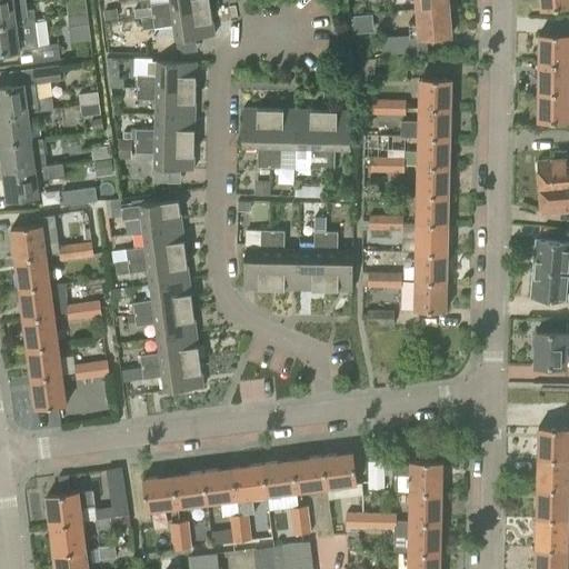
[(25,0),(0,0),(0,23),(17,22),(28,21),(25,0)]
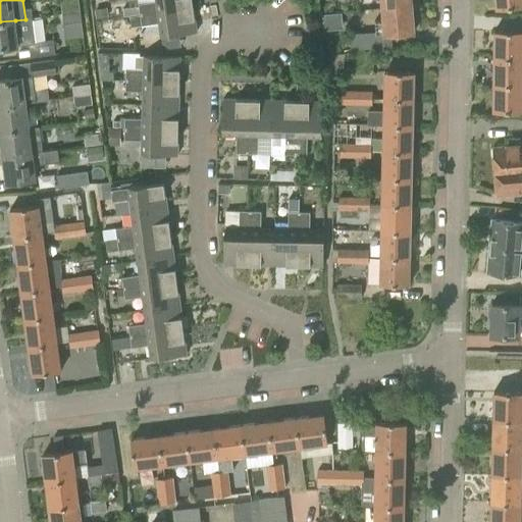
[(140,14),(193,7),(192,0),(155,0),(155,1),(139,3),(140,14)]
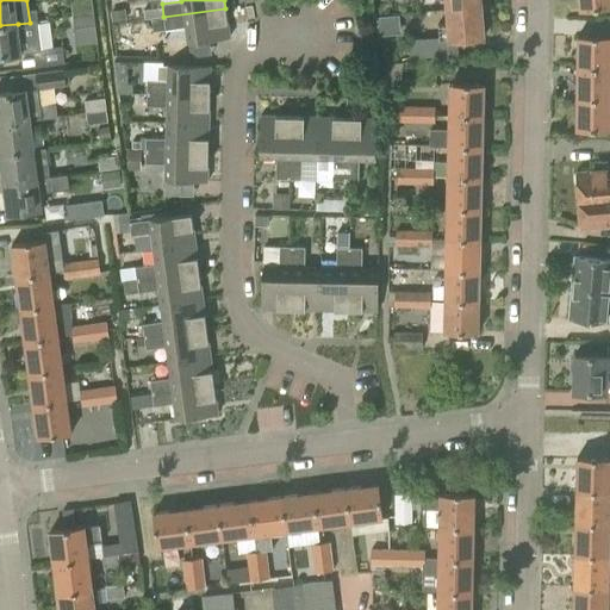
[(609,0),(578,0),(580,11),(609,6),(609,0)]
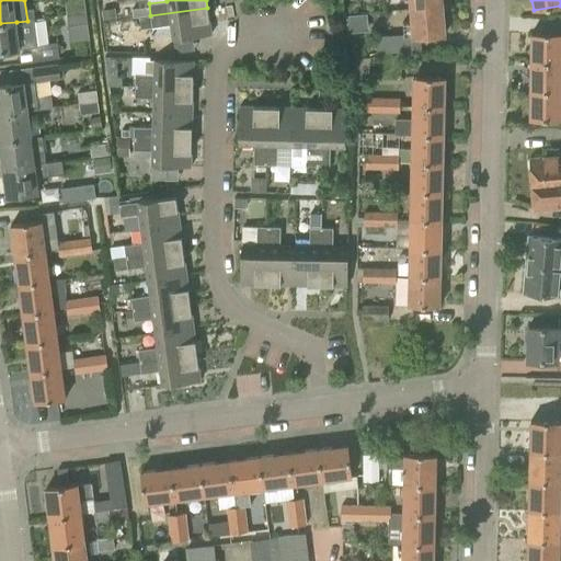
[(65,4),(67,15),(86,13),(84,1),(65,4)]
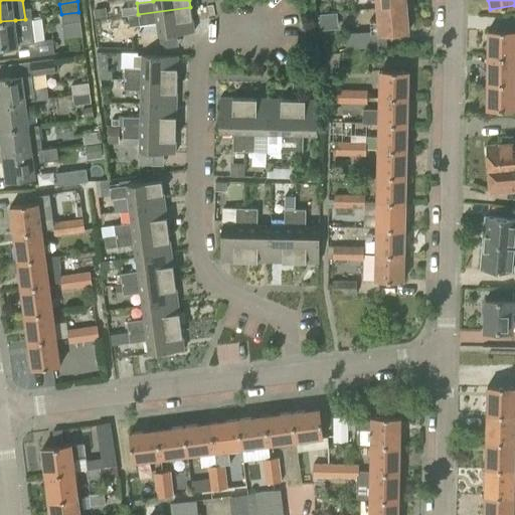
[(378,17),(368,18),(369,30),(370,35),(386,33),(408,31),(406,5),(405,5),(377,7),(378,17)]
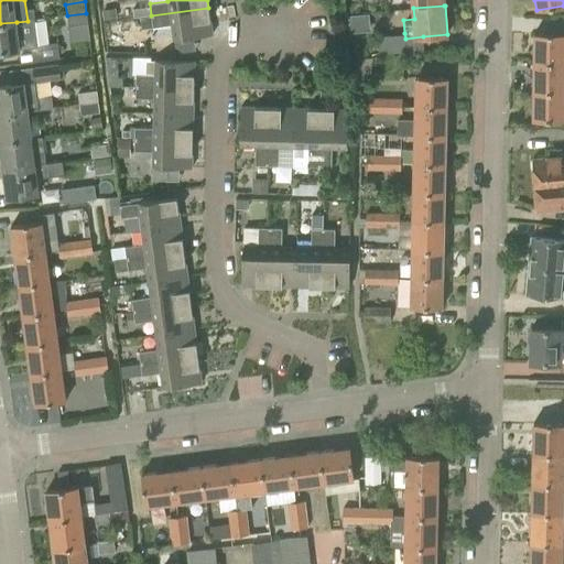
[(213,34),(208,8),(151,15),(151,17),(140,18),(141,29),(172,24),(173,40),(213,34)]
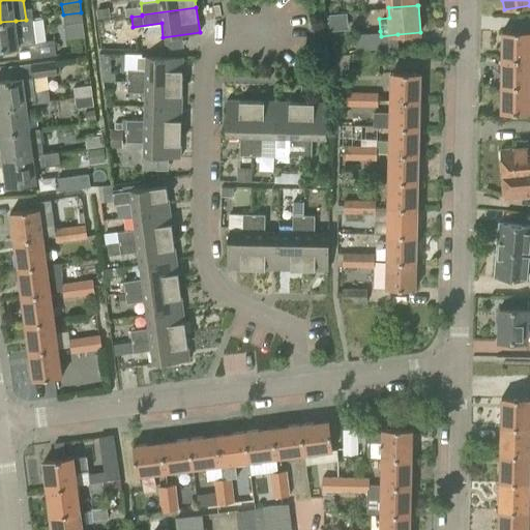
[(109,9),(97,10),(98,19),(110,17),(109,9)]
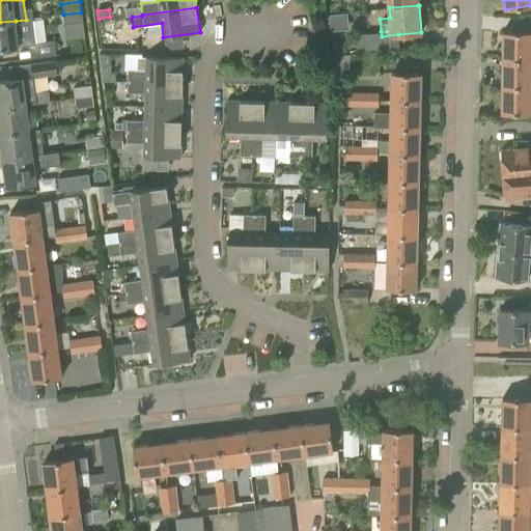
[(83,23),(81,12),(63,15),(64,25),(83,23)]
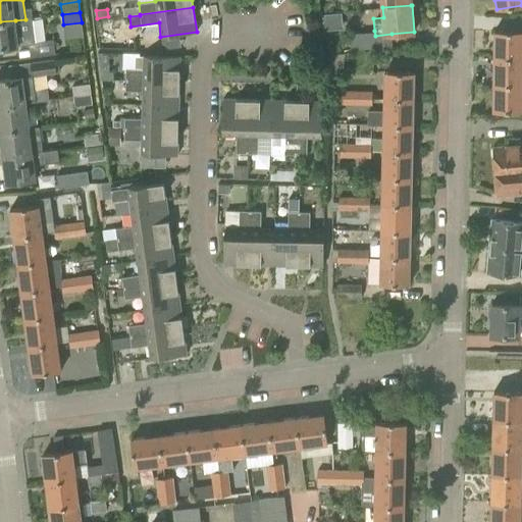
[(36,43),(33,18),(25,19),(15,20),(0,21),(0,48),(28,44),(36,43)]
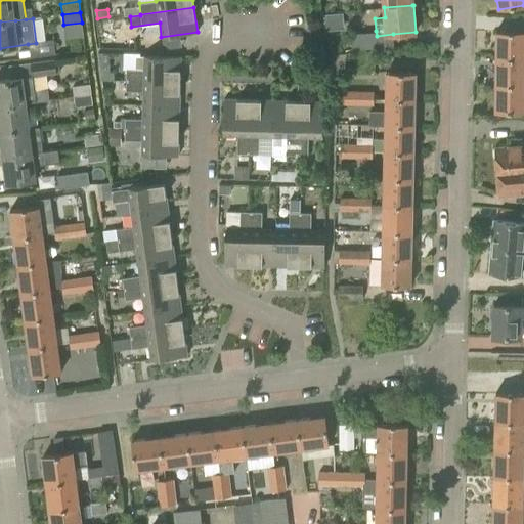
[(523,31),(496,31),(495,57),(523,57),(523,31)]
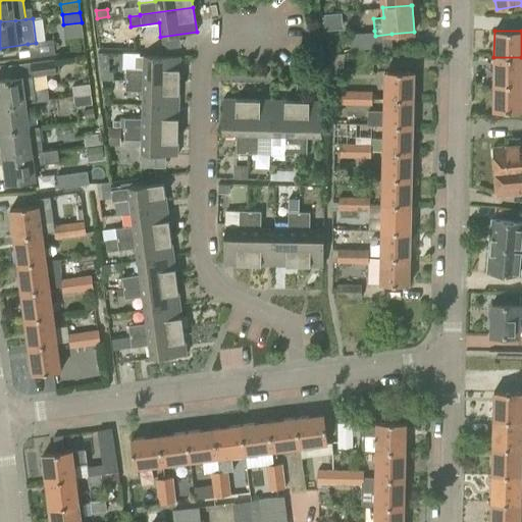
[(351,50),(372,48),(371,32),(350,34),(351,50)]
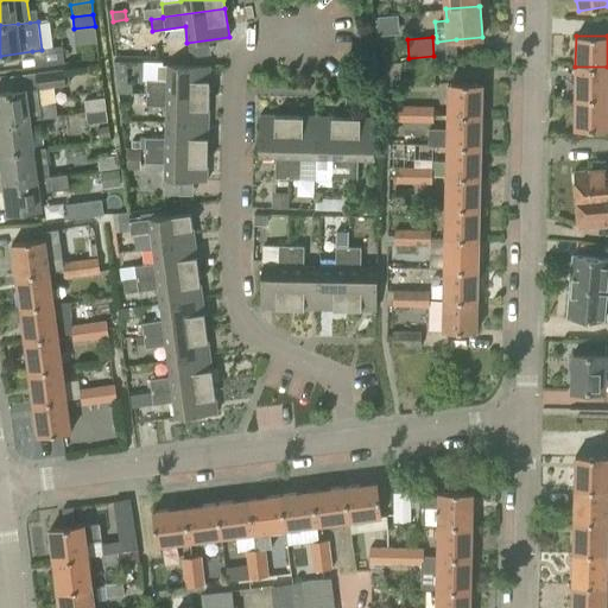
[(32,51),(35,68),(64,63),(62,46),(42,50),(32,51)]
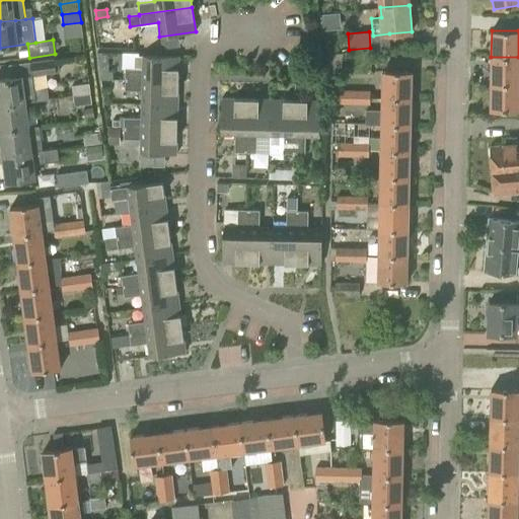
[(125,69),(124,79),(178,81),(178,56),(143,55),(142,69),(125,69)]
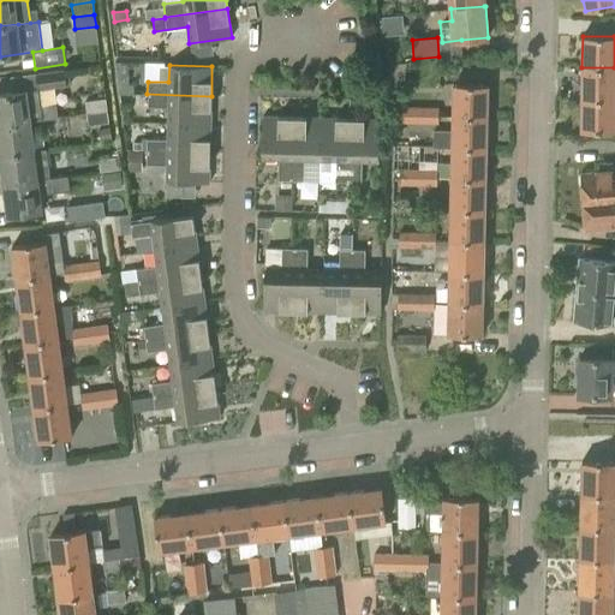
[(581,99),(614,99),(614,67),(581,67),(581,99)]
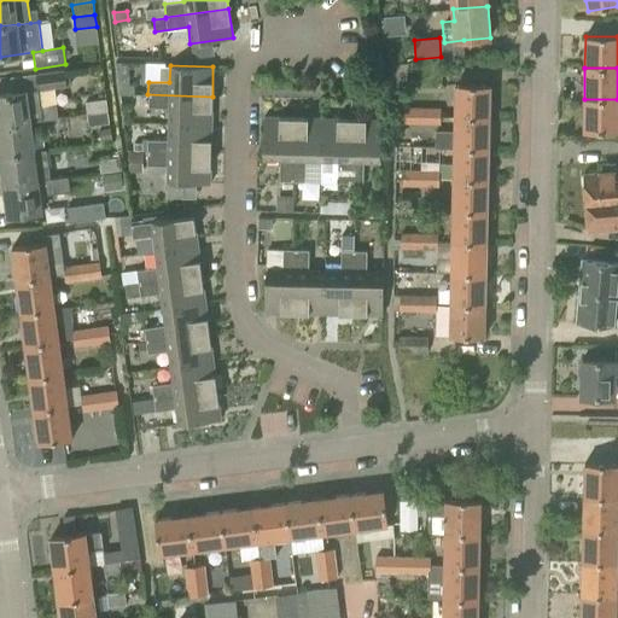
[(27,91),(0,94),(0,126),(58,118),(57,105),(44,108),(41,89),(63,87),(71,86),(69,69),(31,74),(34,91),(27,91)]
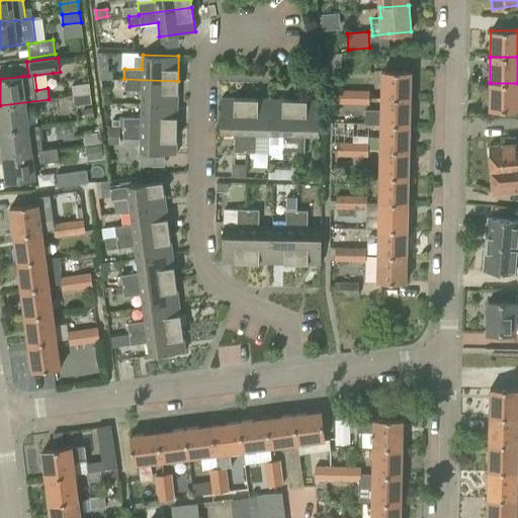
[(111,72),(99,72),(101,80),(112,80),(111,72)]
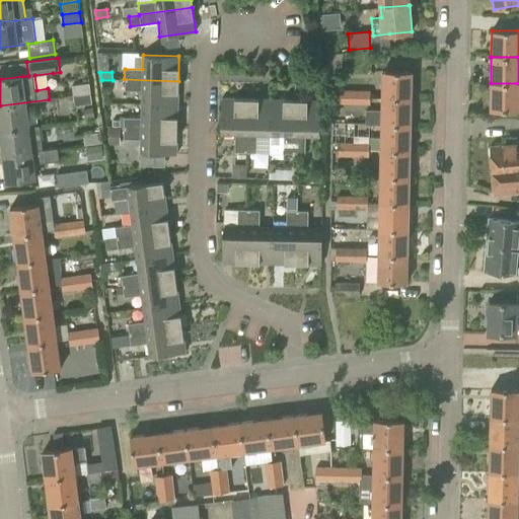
[(382,72),(382,98),(411,99),(412,72),(382,72)]
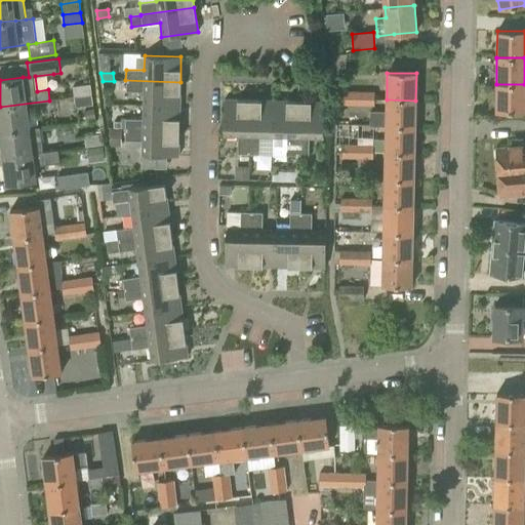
[(179,107),(180,82),(125,80),(117,80),(116,91),(143,92),(143,106),(179,107)]
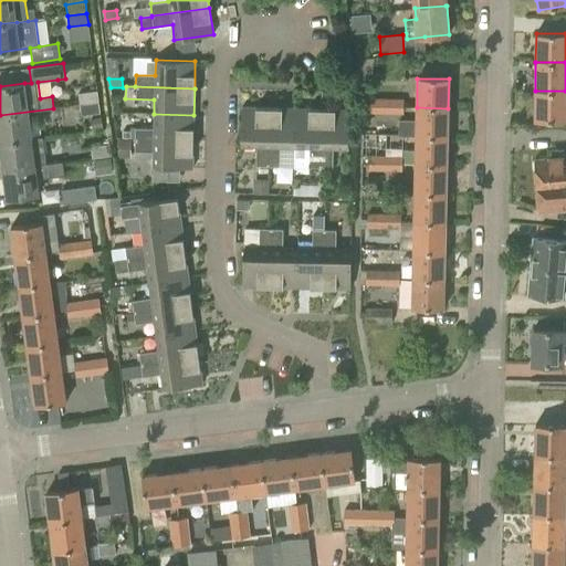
[(79,93),(80,105),(98,103),(97,91),(79,93)]
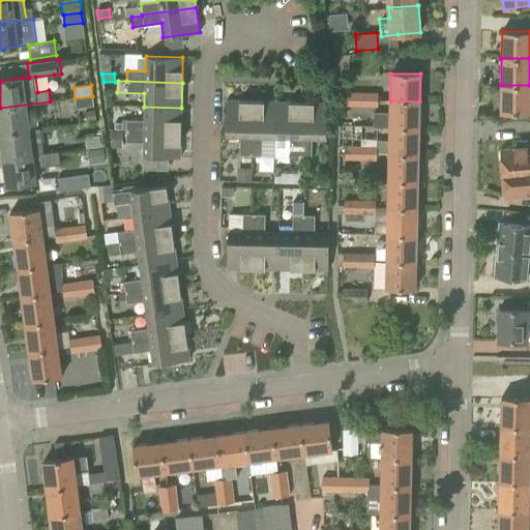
[(529,113),(529,85),(501,85),(501,113),(529,113)]
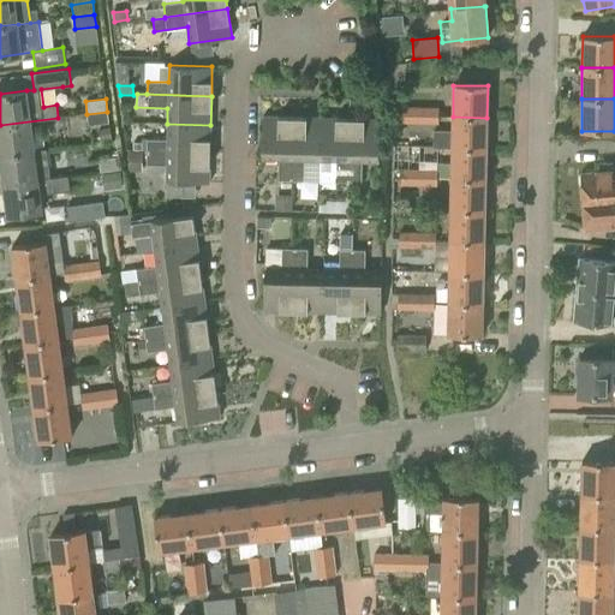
[(401,123),(417,123),(418,107),(401,107),(401,123)]
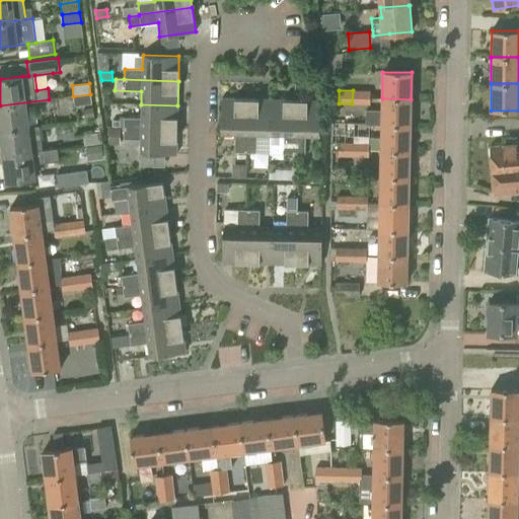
[(370,90),(353,90),(352,103),(370,104),(370,90)]
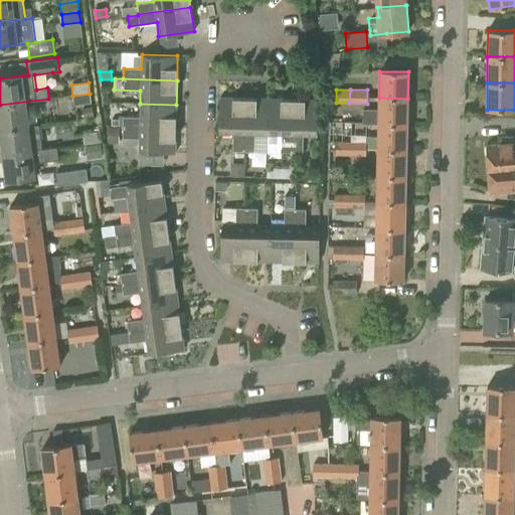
[(91,104),(90,94),(72,96),(73,106),(91,104)]
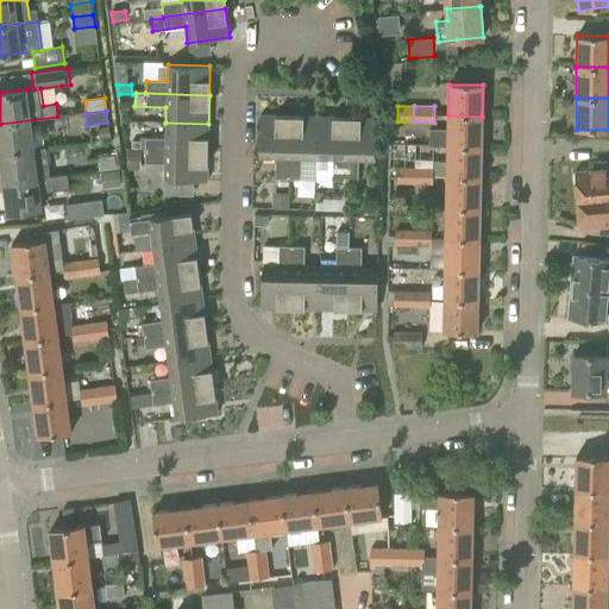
[(275,179),(288,179),(289,115),(261,115),(259,157),(276,158),(275,179)]
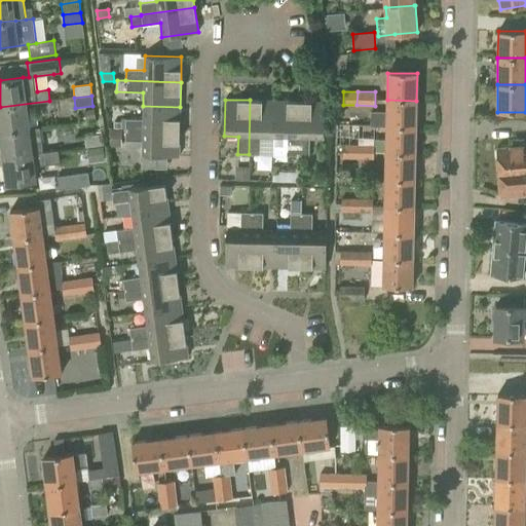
[(273,138),(274,101),(250,100),(249,154),(260,154),(260,137),(273,138)]
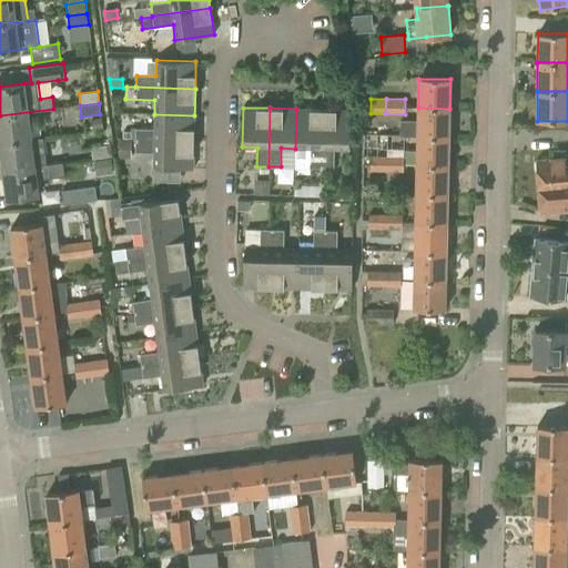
[(449,109),(418,108),(417,121),(399,121),(399,137),(449,138),(449,109)]
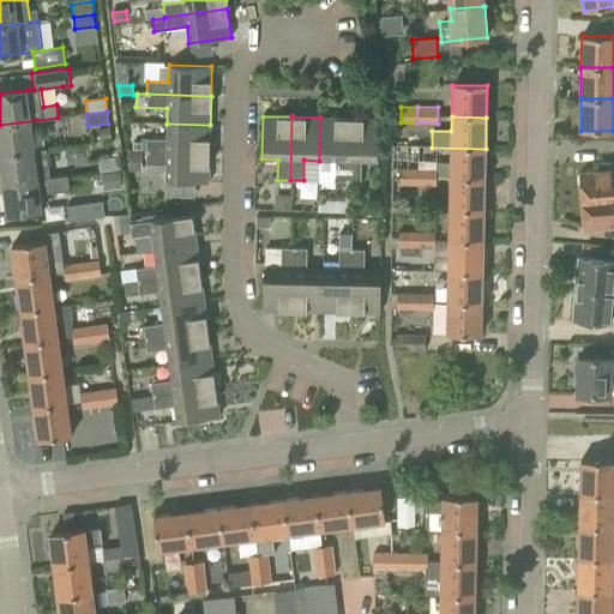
[(47,149),(34,150),(30,121),(58,119),(58,118),(0,125),(0,155),(47,149)]
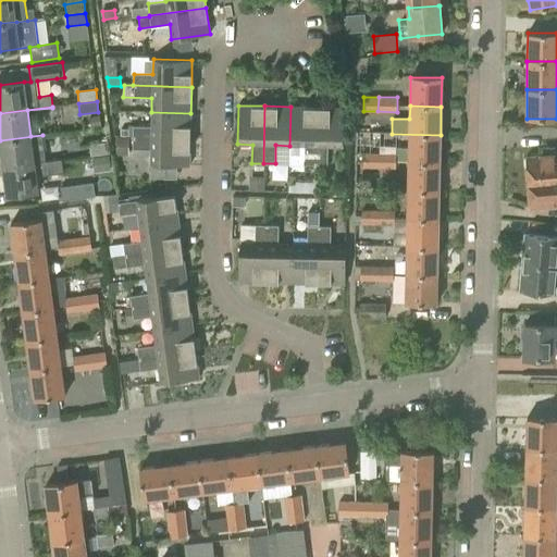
[(316,164),(318,108),(291,107),(289,146),(305,146),(305,164),(316,164)]
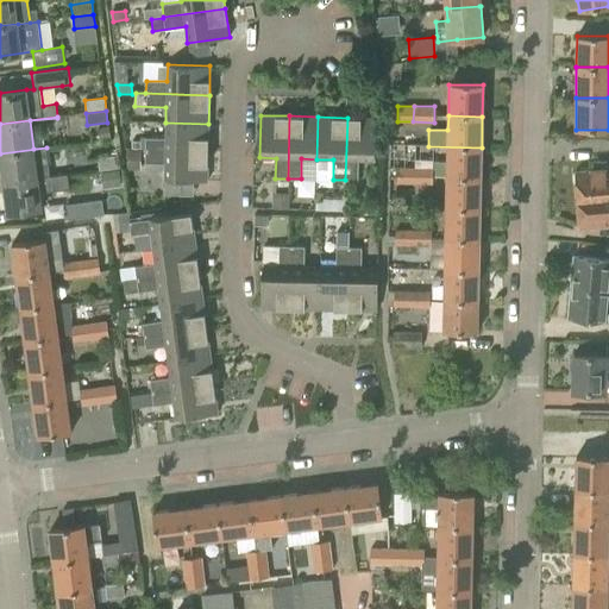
[(375,118),(347,118),(345,180),(358,181),(359,159),(374,161),(375,118)]
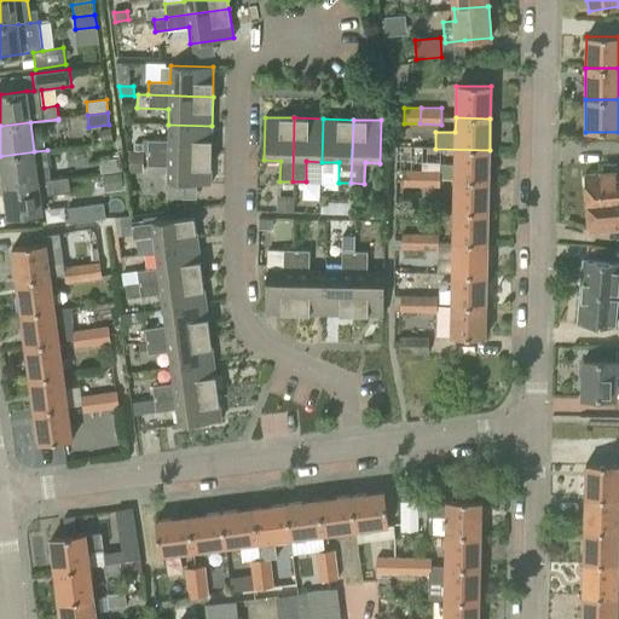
[(148,152),(212,155),(212,126),(168,125),(168,140),(148,139),(148,152)]
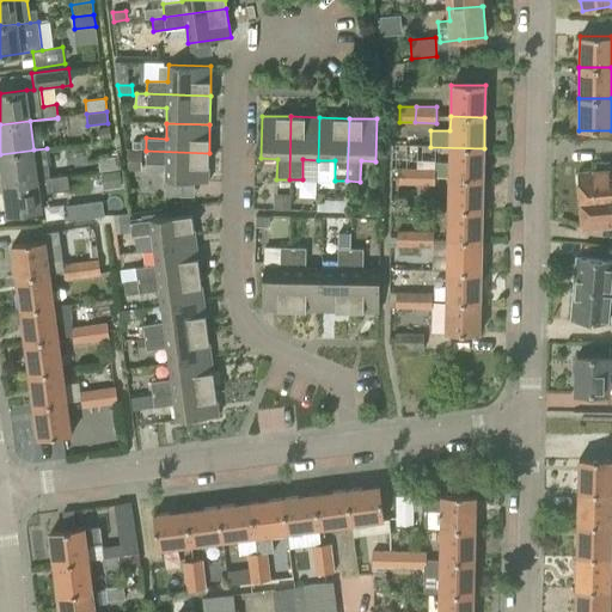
[(110,135),(108,124),(97,126),(99,138),(110,135)]
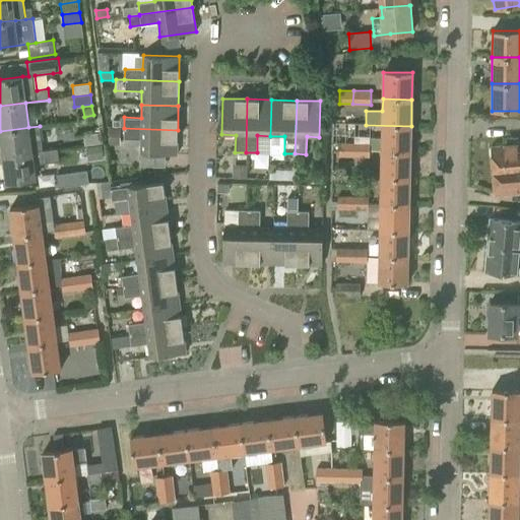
[(382,152),(410,152),(411,126),(366,125),(366,126),(382,126),(382,152)]
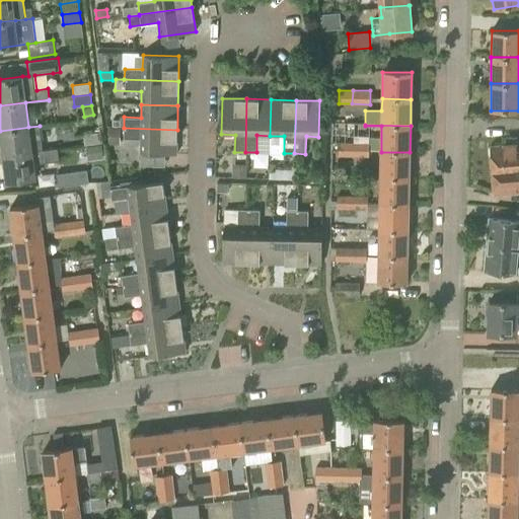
[(40,126),(0,131),(0,133),(3,156),(43,151),(40,126)]
